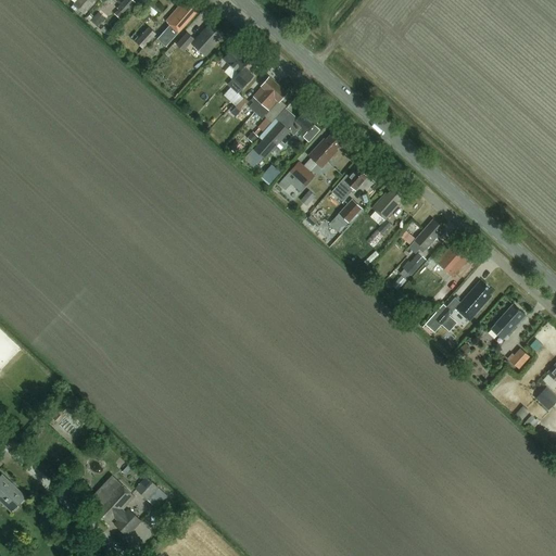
[(95,0),(76,0),(74,2),(85,12),(95,0)]
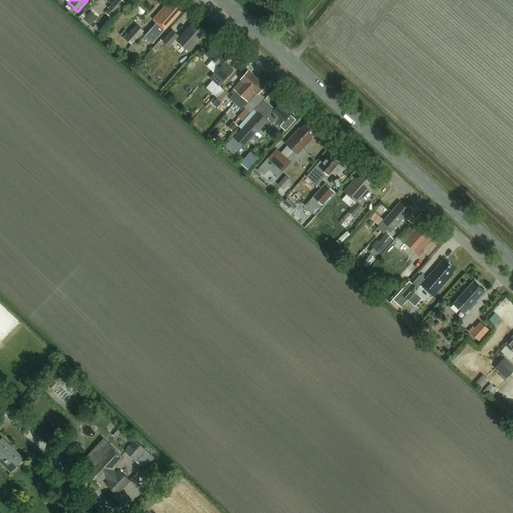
[(114,13),(124,1),(121,0),(114,0),(108,8),(114,13)]
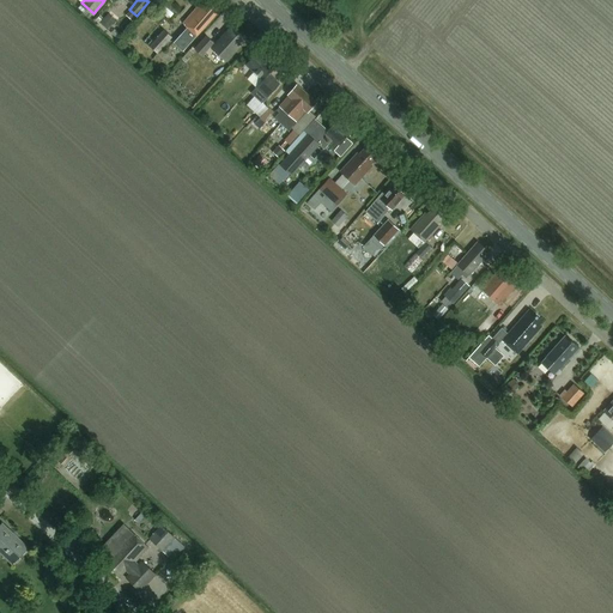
[(182,52),(219,10),(208,1),(205,6),(201,2),(183,23),(188,28),(174,43),(182,52)]
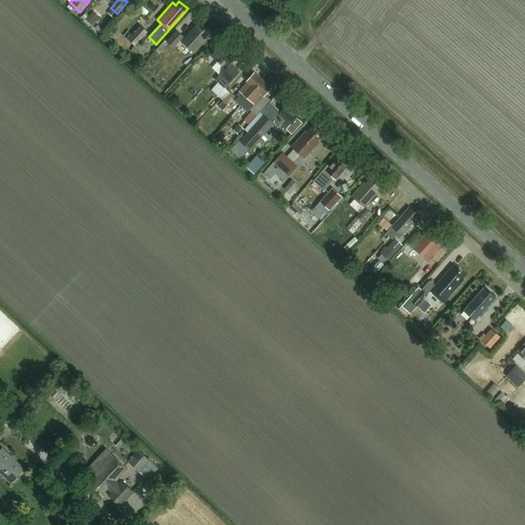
[(92,25),(99,16),(93,11),(86,18),(92,25)]
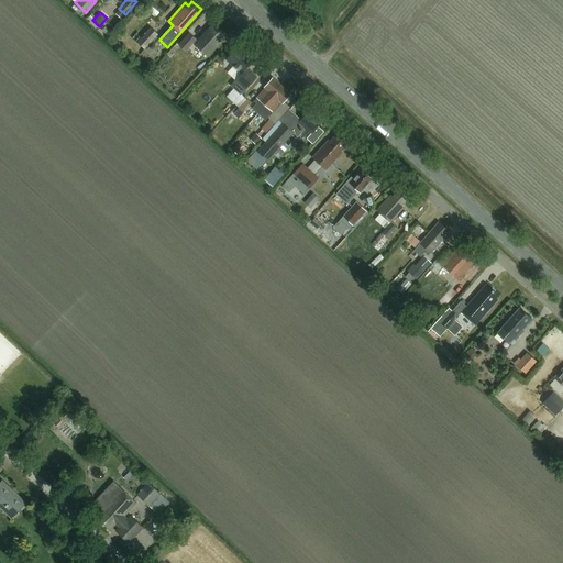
[(208,55),(225,35),(212,24),(198,41),(189,33),(179,45),(185,51),(192,41),(208,55)]
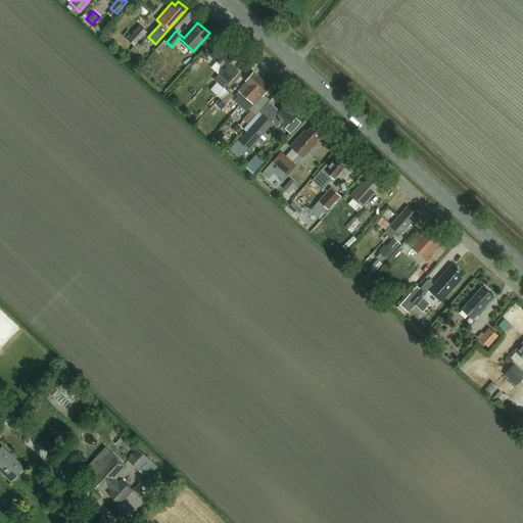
[(136,46),(147,34),(141,28),(129,41),(136,46)]
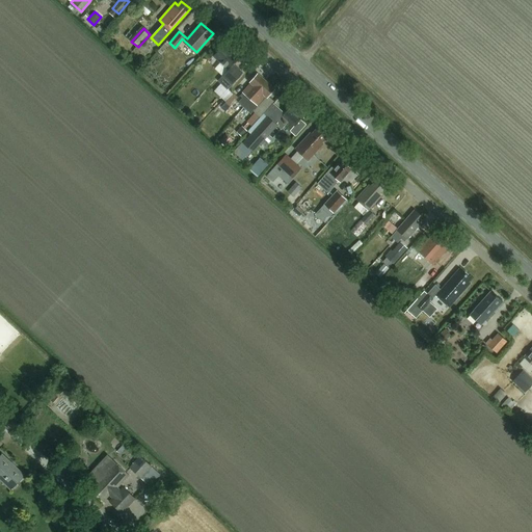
[(239,57),(223,43),(213,55),(228,69),(218,80),(228,88),(242,72),(233,63),(239,57)]
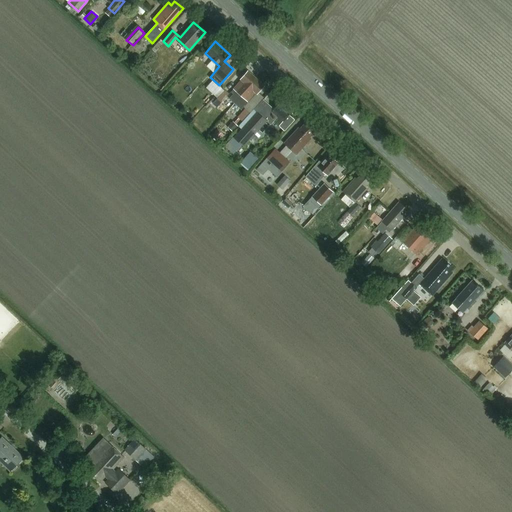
[(264,85),(248,70),(240,79),(241,79),(233,88),(233,89),(231,91),(233,93),(229,98),(241,109),(243,106),(245,107),(237,116),(242,120),(262,98),(257,93),(264,85)]
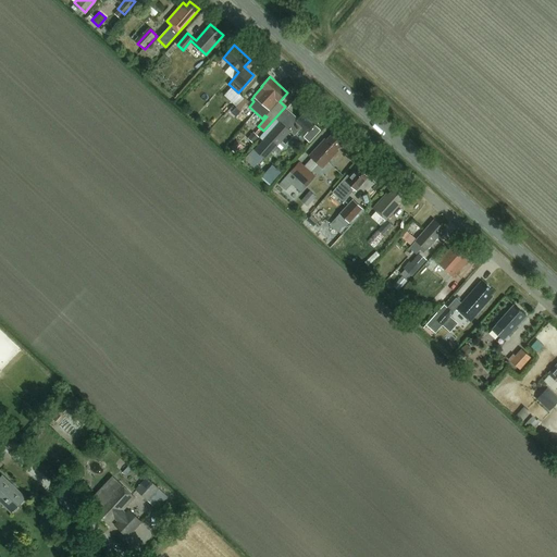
[(247,103),(242,99),(236,107),(240,111),(247,103)]
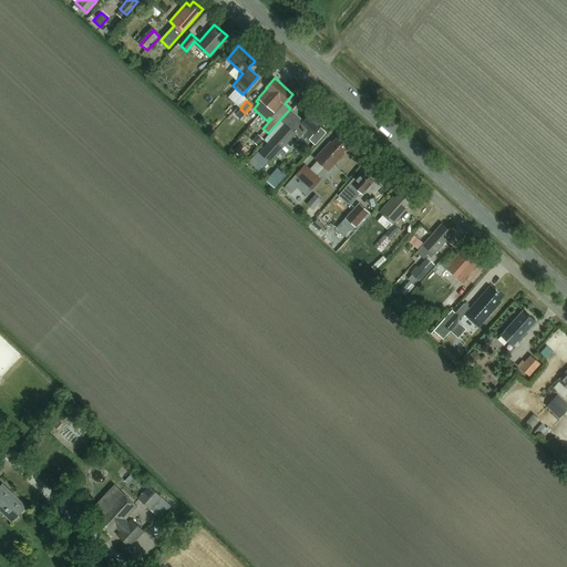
[(325,122),(311,110),(292,130),(300,136),(306,130),(312,135),(309,138),(315,144),(326,132),(320,126),(325,122)]
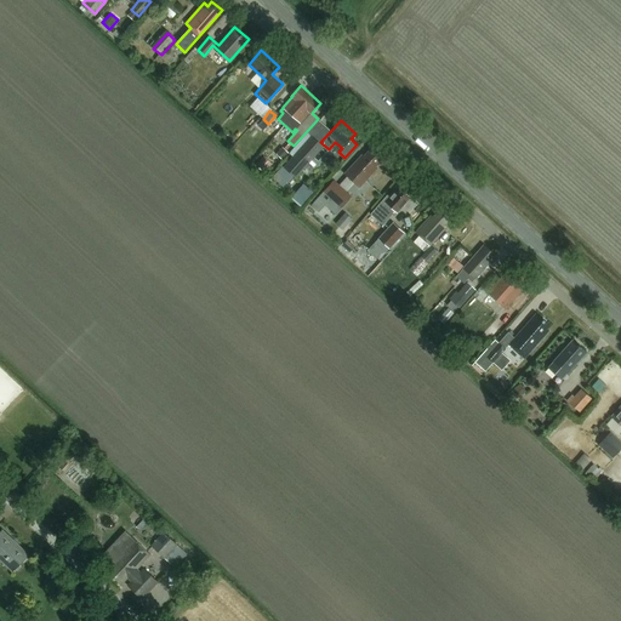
[(300,181),(312,169),(307,164),(324,146),(309,132),(289,153),(292,157),(284,166),(300,181)]
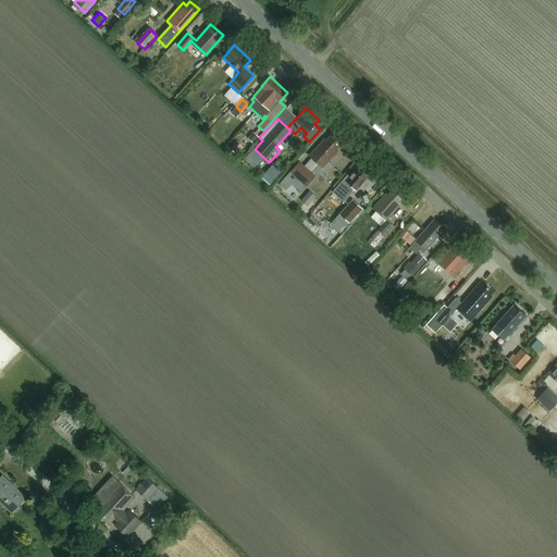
[(299,161),(288,172),(306,187),(316,176),(311,172),(318,163),(323,168),(338,150),(337,149),(344,143),(332,132),(325,139),(324,138),(309,155),(311,158),(305,165),(299,161)]
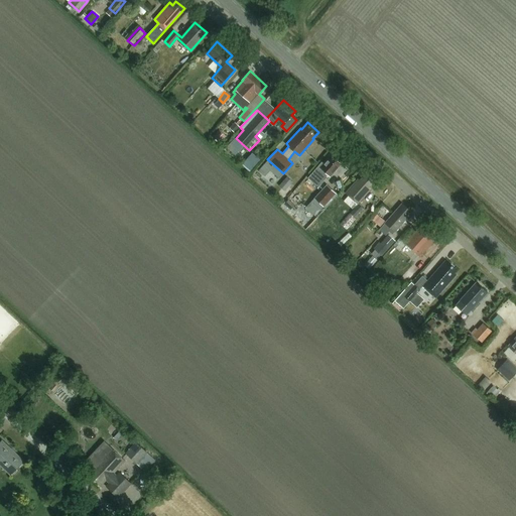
[(250,170),(261,158),(252,151),(242,163),(250,170)]
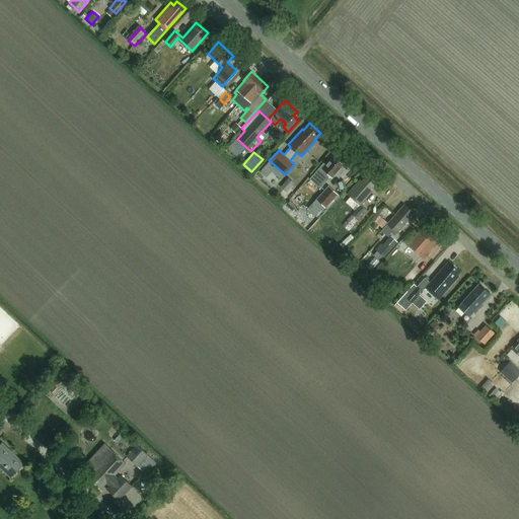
[(325,162),(310,179),(321,188),(331,176),(332,177),(344,164),(335,156),(327,164),(325,162)]
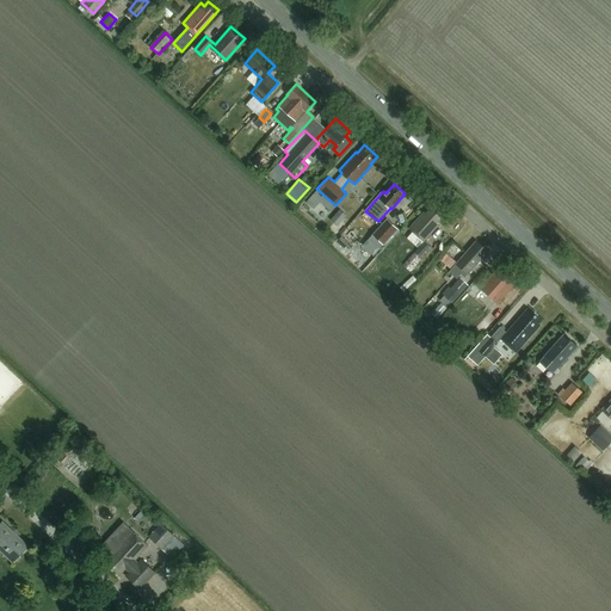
[(418,248),(403,264),(411,271),(421,259),(420,258),(431,247),(423,240),(438,224),(436,222),(442,215),(432,205),(426,213),(424,211),(409,228),(413,232),(407,238),(418,248)]
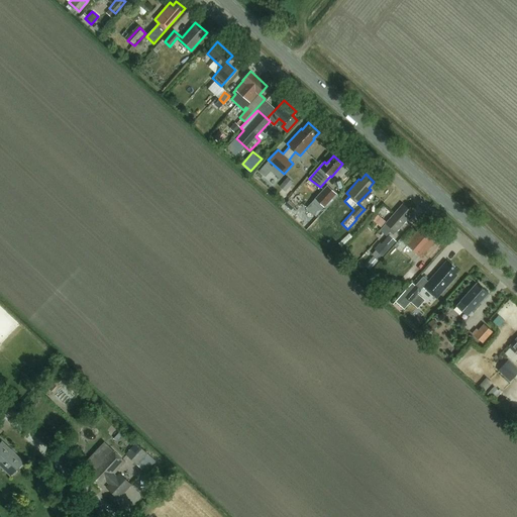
[(284,182),(280,194),(288,196),(292,185),(284,182)]
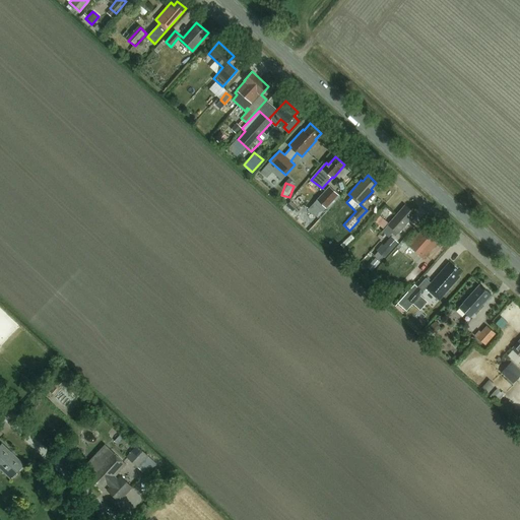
[(309,209),(317,217),(337,194),(328,186),(309,209)]
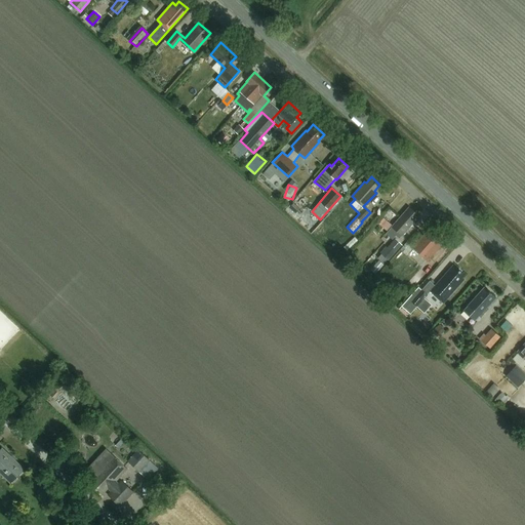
[(419,216),(408,206),(388,231),(394,236),(398,232),(402,236),(410,226),(411,226),(419,216)]
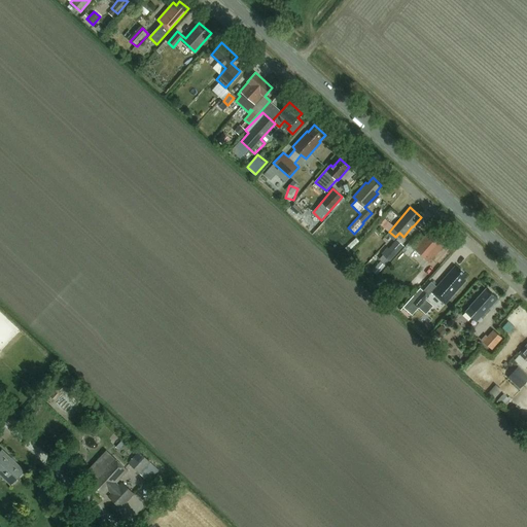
[(429,261),(444,246),(438,241),(441,239),(434,234),(432,236),(429,234),(415,249),(429,261)]
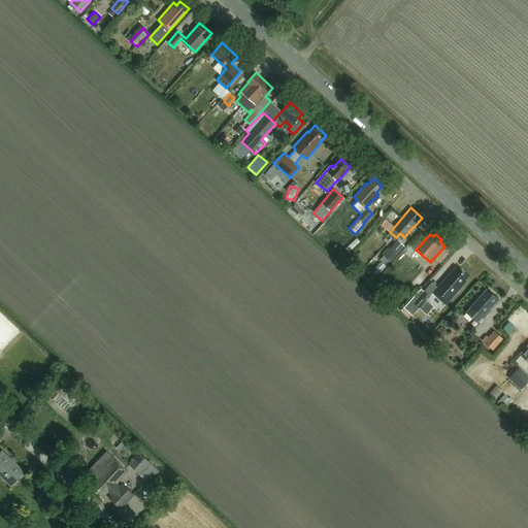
[(391,262),(405,246),(398,239),(384,256),(391,262)]
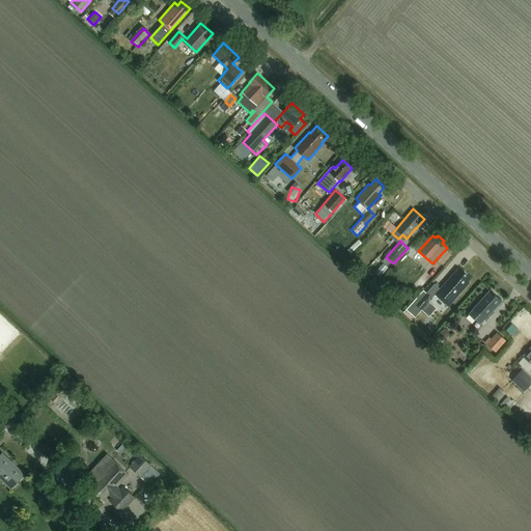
[(410,255),(387,279),(398,290),(421,267),(410,255)]
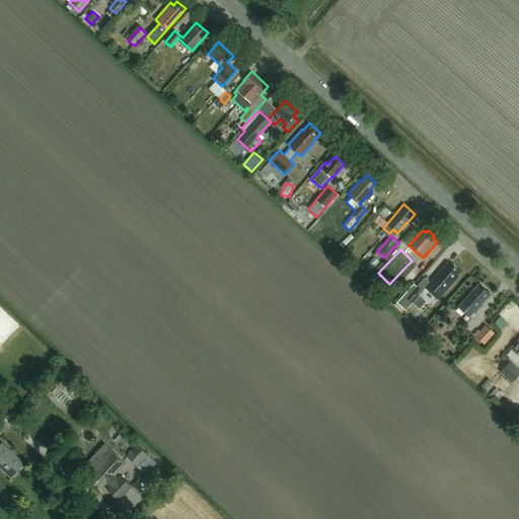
[(459,277),(457,275),(459,272),(448,262),(430,282),(425,288),(438,299),(459,277)]
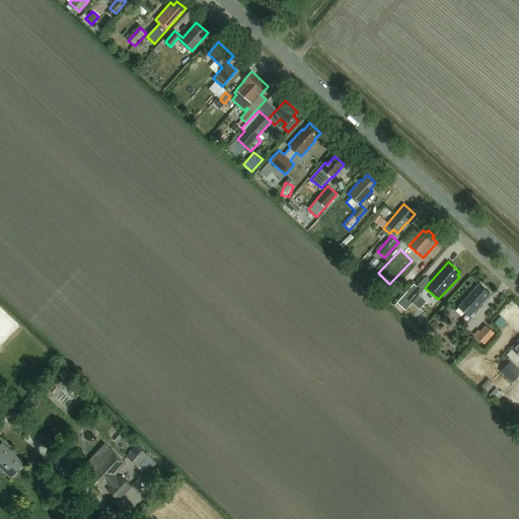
[(405,310),(413,303),(420,309),(427,301),(420,295),(423,292),(422,291),(425,288),(430,282),(425,278),(417,286),(414,284),(396,302),(405,310)]
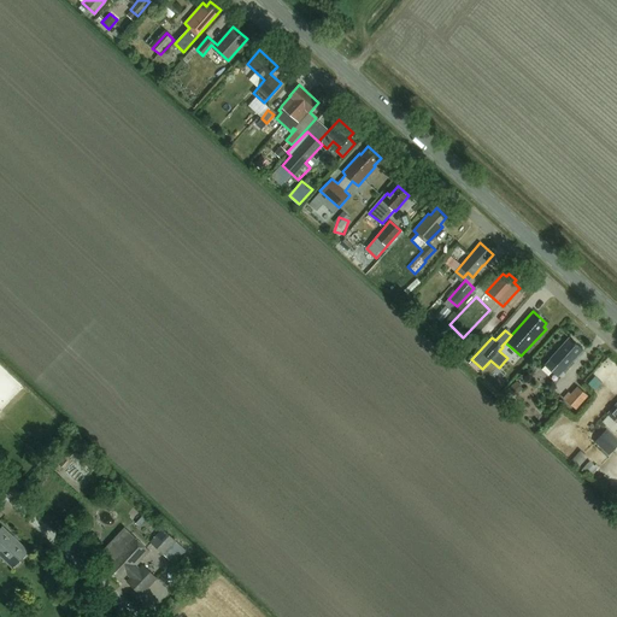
[(570,338),(545,365),(558,377),(573,362),(575,363),(585,352),(583,351),(583,350),(570,338)]
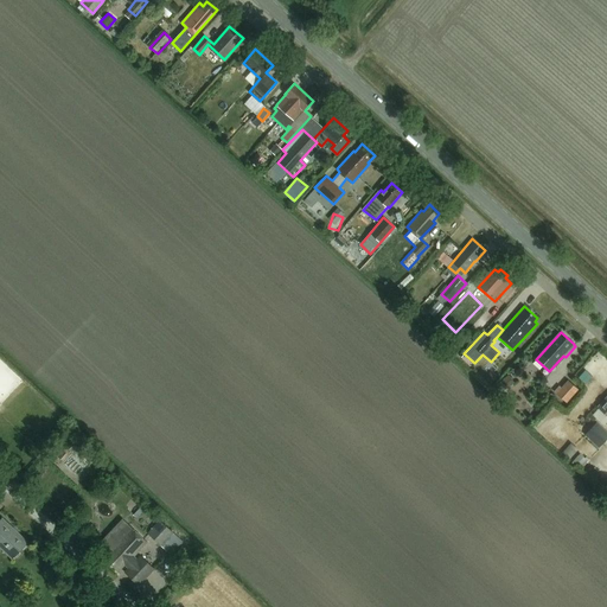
[(567,402),(577,390),(568,381),(557,393),(567,402)]
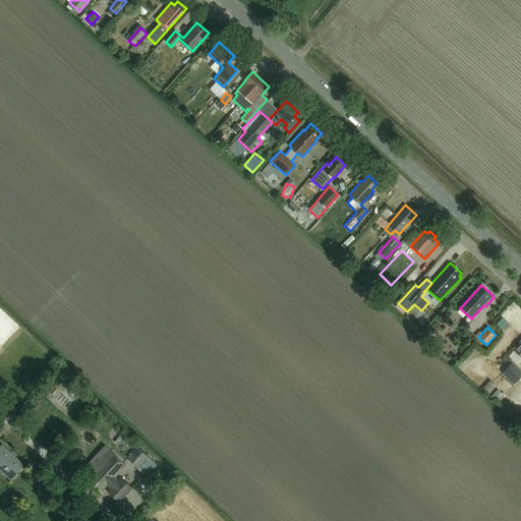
[(513,385),(520,375),(520,370),(512,362),(502,373),(513,385)]
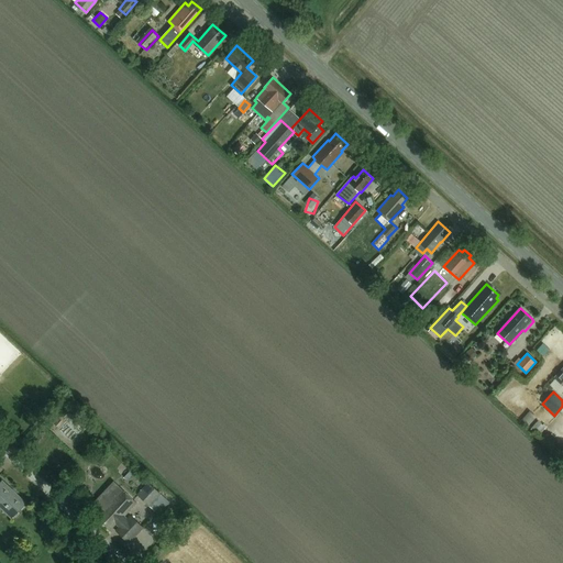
[(545,428),(541,423),(536,418),(537,417),(530,410),(521,419),(533,431),(534,430),(540,433),(545,428)]
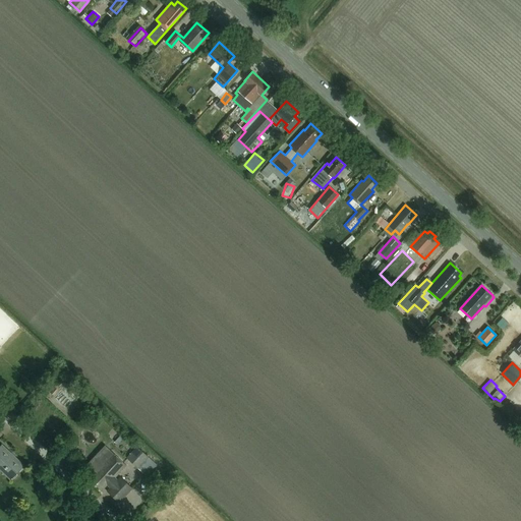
[(1,444),(0,445),(0,468),(10,479),(12,478),(14,478),(17,475),(16,473),(23,465),(1,444)]
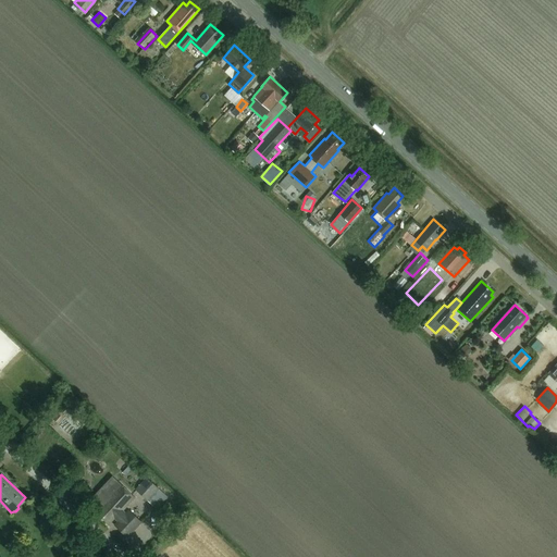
[(147,478),(136,490),(149,502),(160,490),(147,478)]
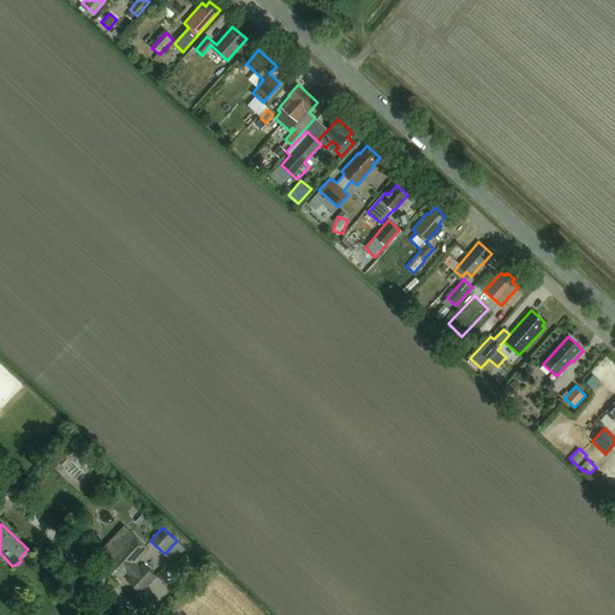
[(132,533),(108,560),(112,563),(109,567),(120,578),(126,572),(131,575),(126,580),(139,592),(155,575),(142,563),(138,567),(135,565),(149,549),(132,533)]
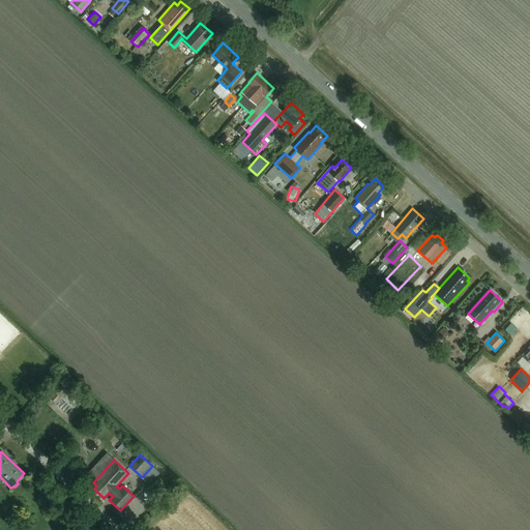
All buildings are outlined.
